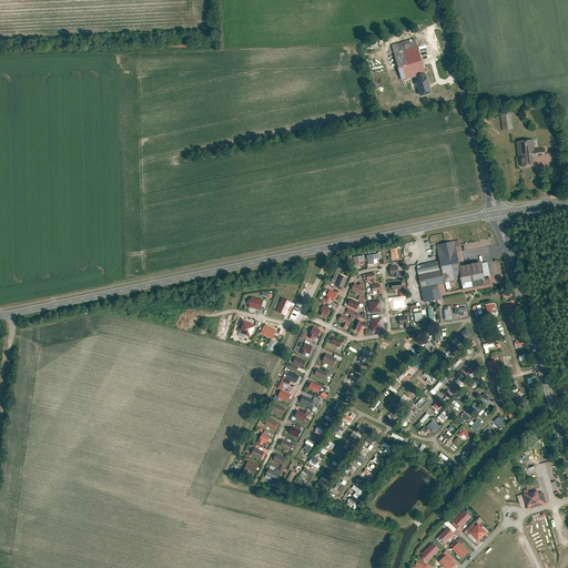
[(415,39),(391,46),(402,84),(413,82),(412,79),(425,74),(415,39)]
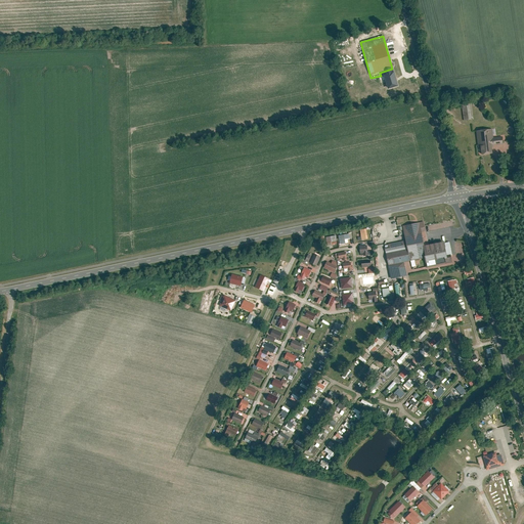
[(392,69),(380,73),(381,76),(385,89),(398,85),(393,69),(392,69)]
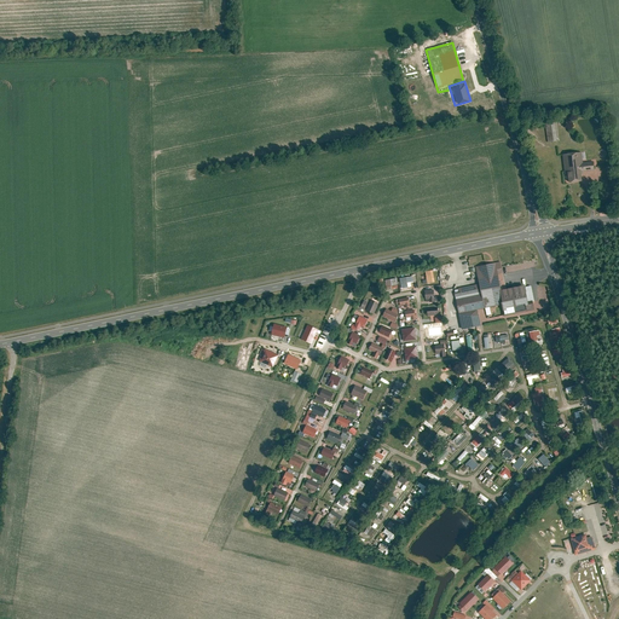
[(553,121),(544,122),(548,143),(556,140),(553,121)]
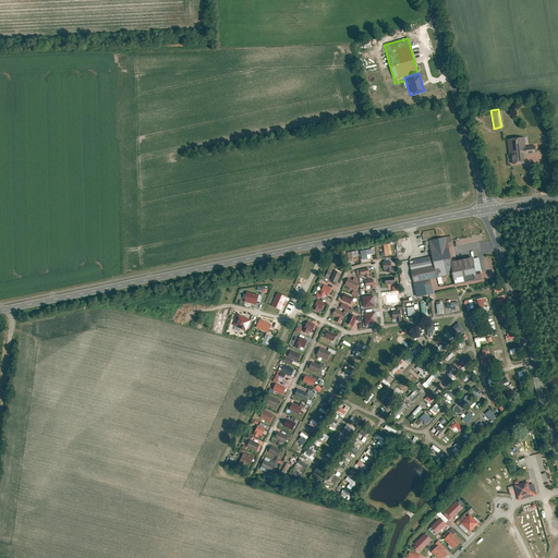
[(525,137),(507,140),(509,159),(513,159),(514,165),(524,164),(523,155),(535,154),(534,145),(526,146),(525,137)]
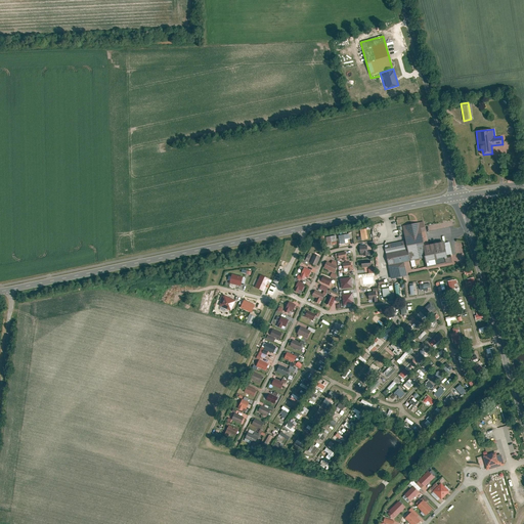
[(426,227),(425,221),(402,227),(406,239),(410,261),(425,258),(423,247),(426,247),(421,228),(426,227)]
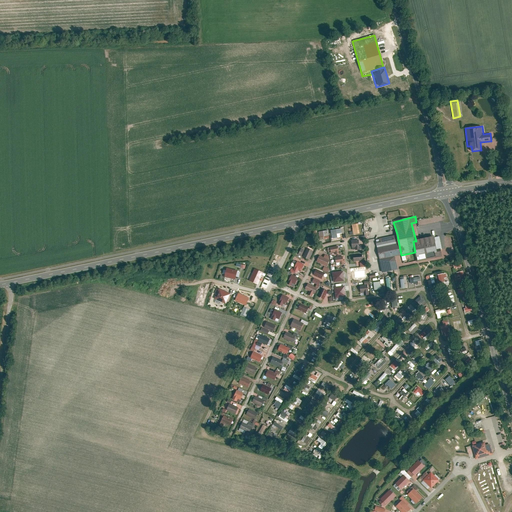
[(358,224),(351,225),(353,236),(360,234),(358,224)]
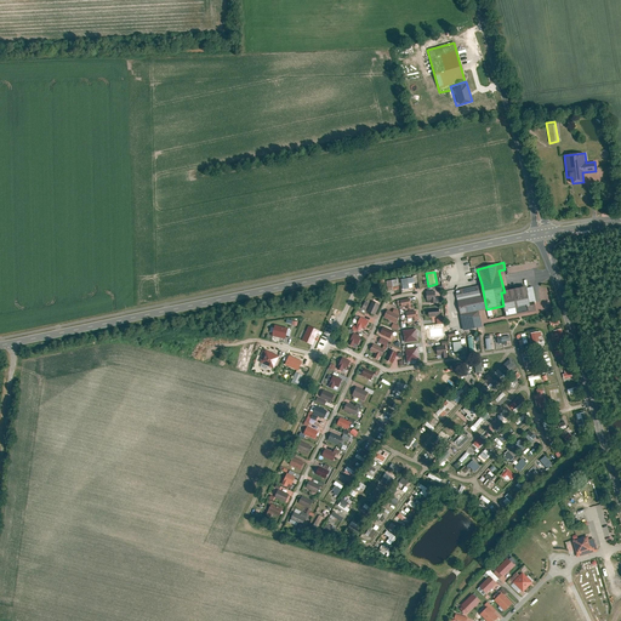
[(414,278),(400,280),(403,290),(409,289),(408,285),(415,284),(414,278)]
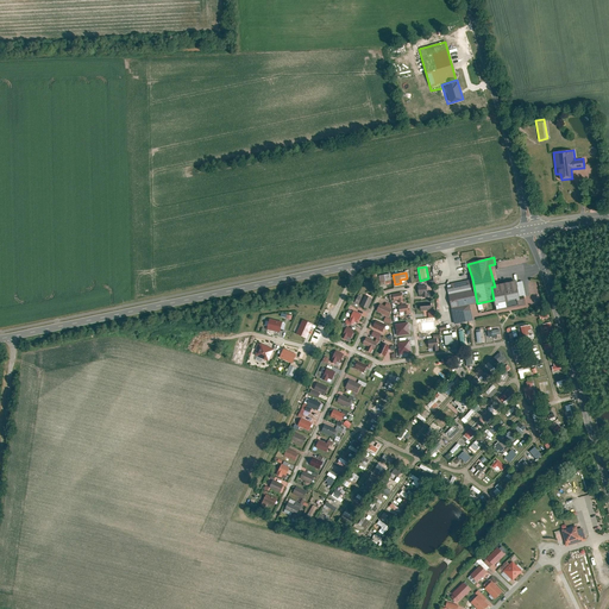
[(389,274),(378,276),(381,286),(390,284),(389,274)]
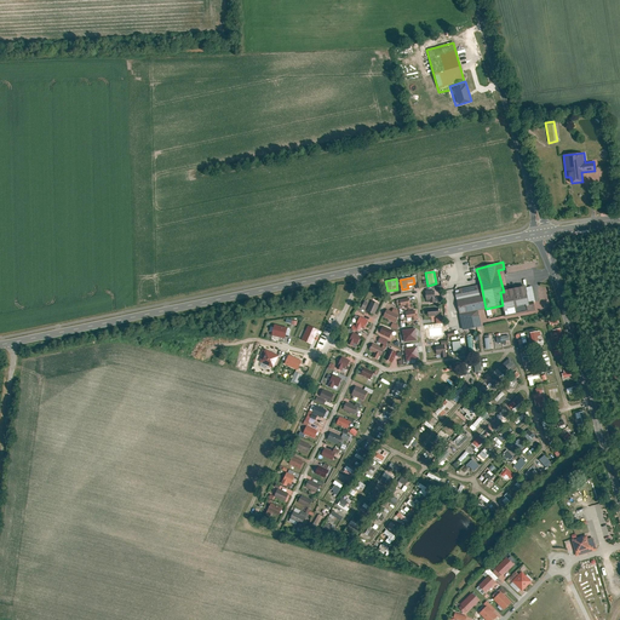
[(459,293),(454,294),(459,315),(478,310),(486,309),(481,283),(459,288),(459,293)]
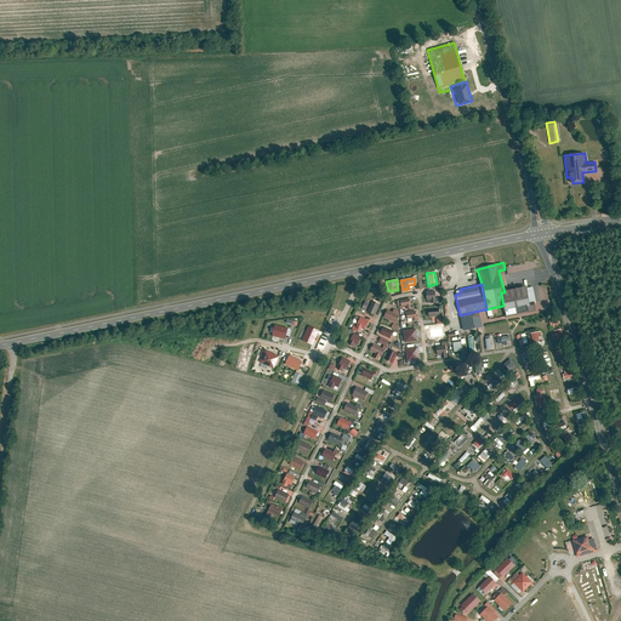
[(530,306),(527,288),(505,292),(501,292),(503,306),(506,317),(535,311),(534,305),(530,306)]
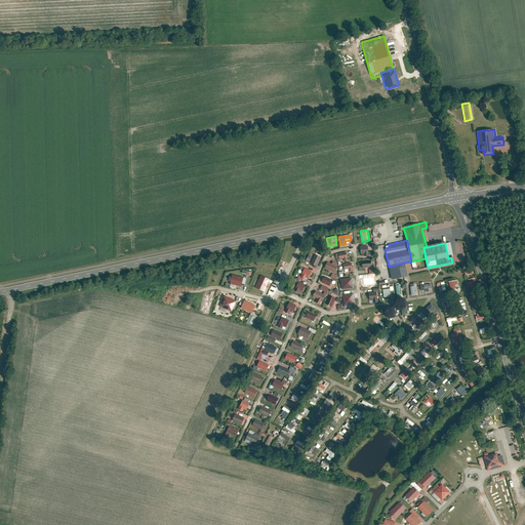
[(368,246),(360,247),(361,254),(363,254),(364,256),(368,256),(368,246)]
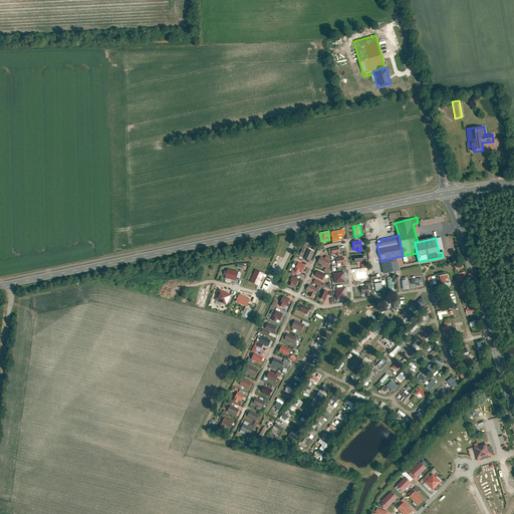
[(338,248),(331,249),(332,254),(336,254),(336,256),(340,255),(338,248)]
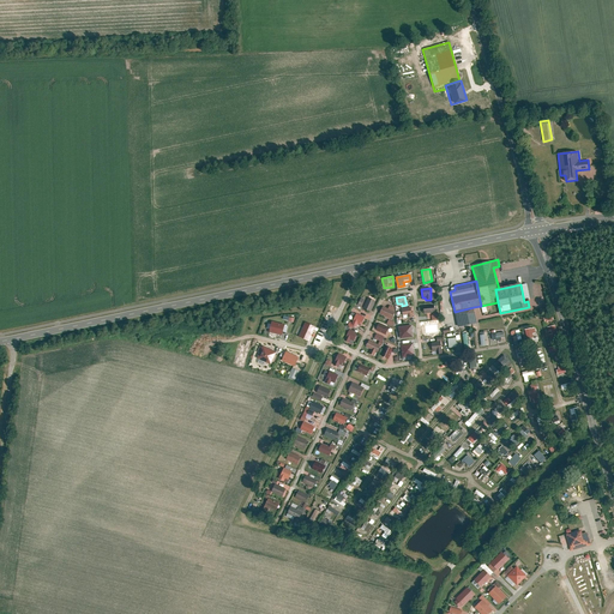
[(371,312),(375,302),(367,299),(363,308),(371,312)]
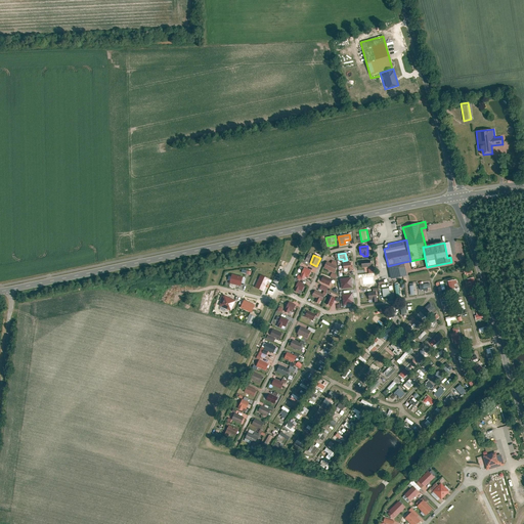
[(331,264),(326,262),(323,268),(334,273),(337,266),(335,266),(337,263),(333,261),(331,264)]
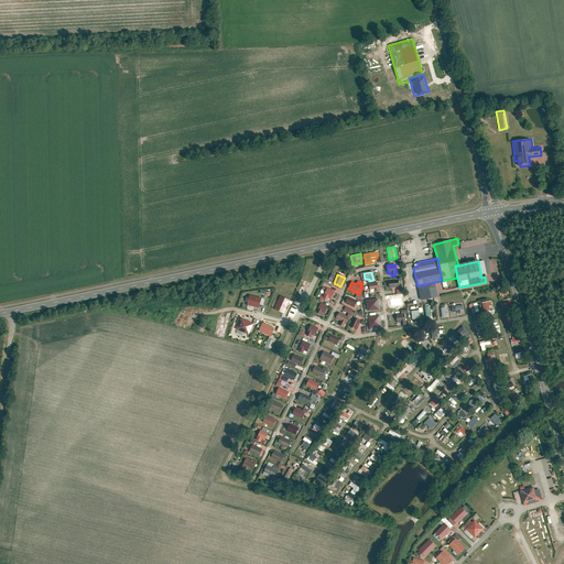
[(435,282),(418,286),(421,301),(437,296),(435,282)]
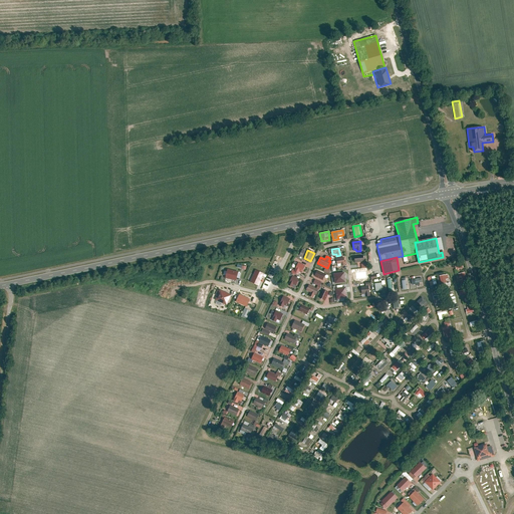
[(344,258),(336,259),(337,264),(341,264),(341,266),(345,266),(344,258)]
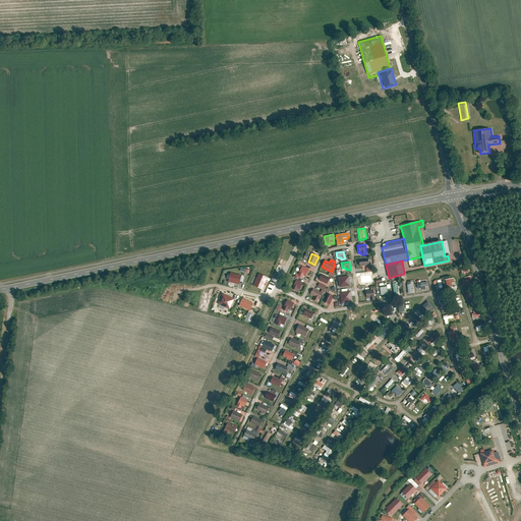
[(309,270),(302,267),(298,276),(302,278),(303,276),(306,277),(309,270)]
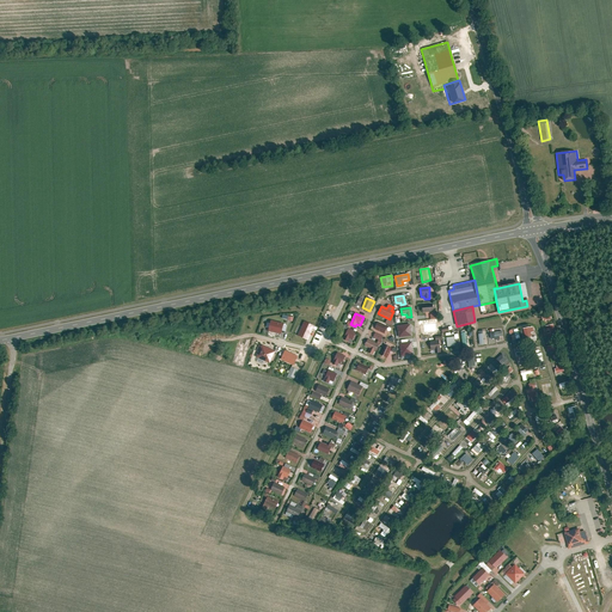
[(283,324),(270,322),(268,331),(281,335),(283,324)]
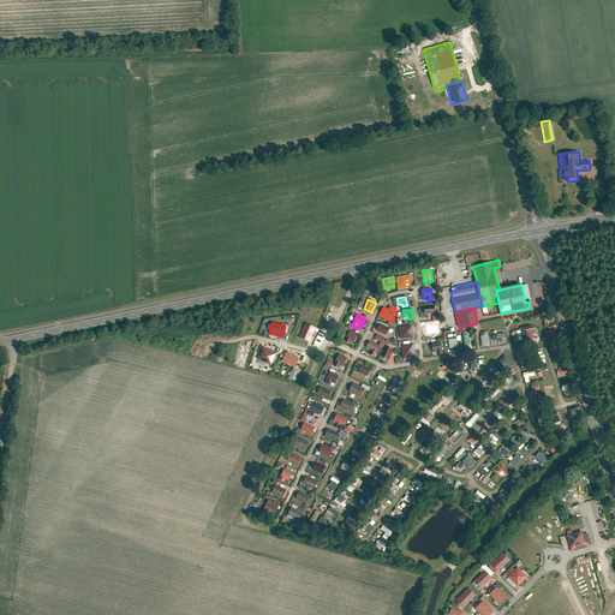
[(315,328),(306,323),(299,338),(309,341),(315,328)]
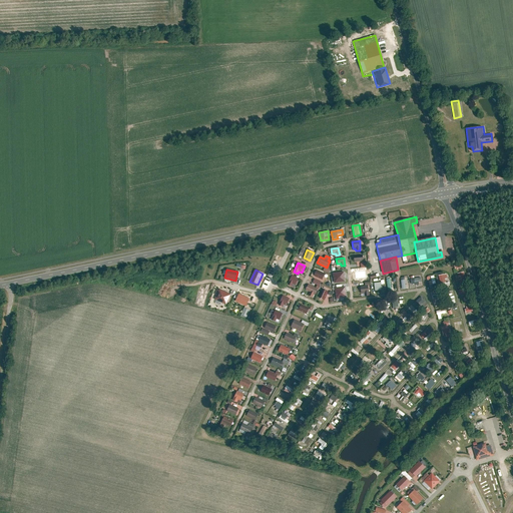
[(325,274),(317,271),(314,276),(322,280),(325,274)]
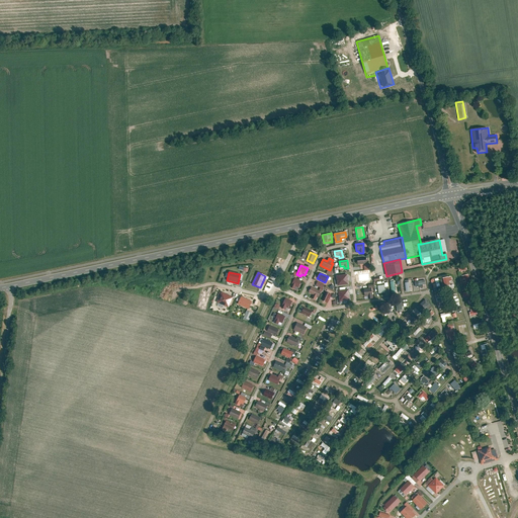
[(340,274),(336,274),(338,285),(348,284),(346,274),(340,275),(340,274)]
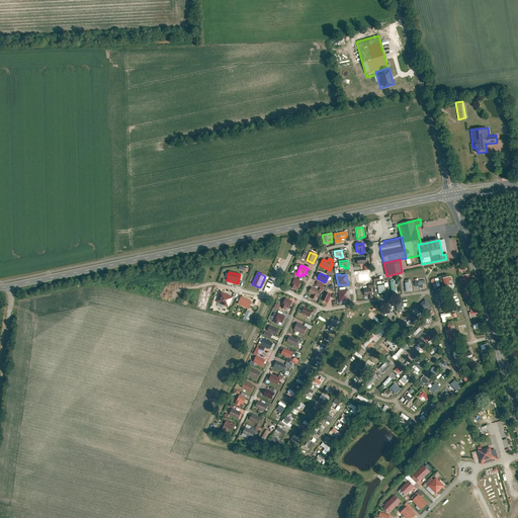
[(468,274),(459,276),(461,285),(463,284),(465,288),(468,287),(467,285),(471,284),(468,274)]
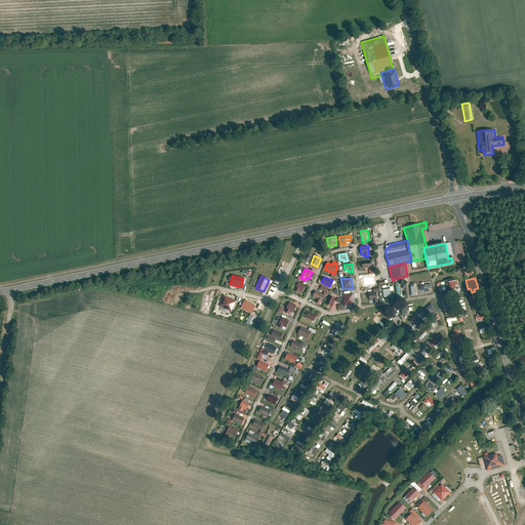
[(457,280),(449,282),(451,293),(457,292),(455,285),(458,285),(457,280)]
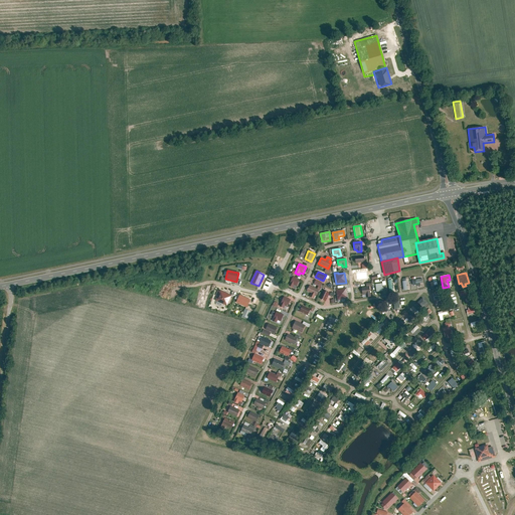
[(299,280),(293,277),(289,286),(295,289),(299,280)]
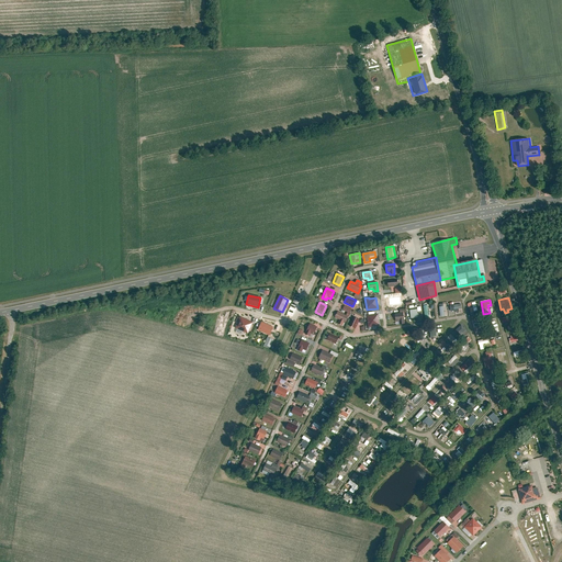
[(474,315),(479,314),(475,302),(468,303),(470,313),(473,312),(474,315)]
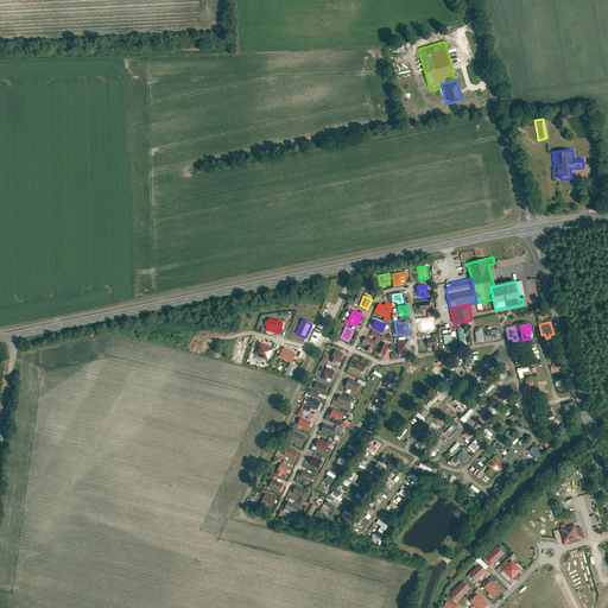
[(496,337),(496,334),(499,334),(499,329),(491,330),(491,328),(485,328),(485,341),(492,341),(492,337),(496,337)]
